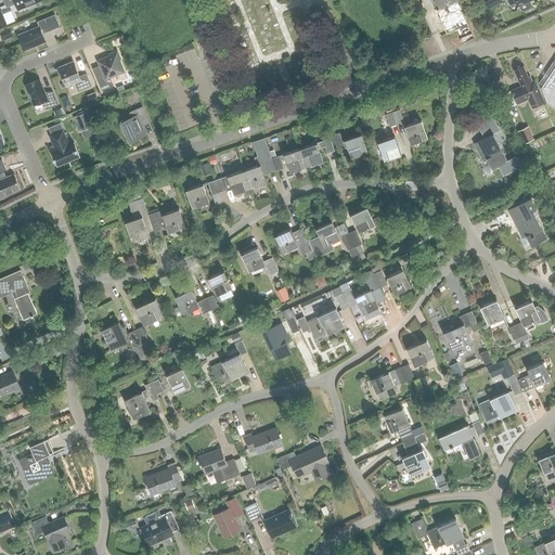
[(26,7),(26,4),(37,0),(3,0),(5,4),(14,1),(17,9),(20,8),(20,9),(26,7)]
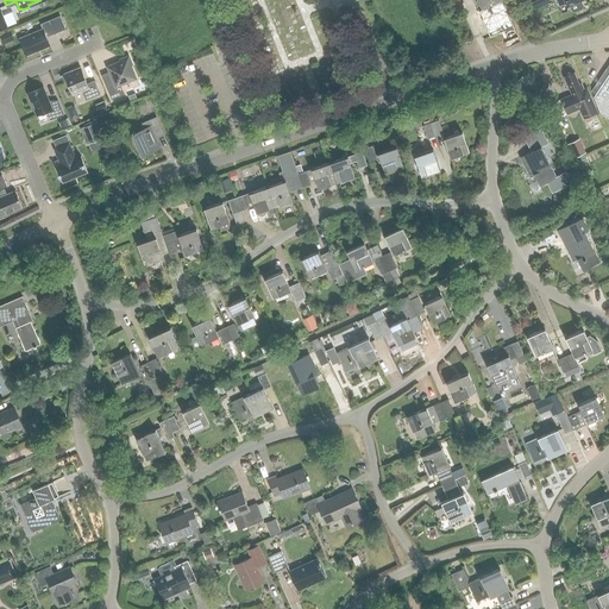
[(473,0),(476,0),(482,11),(498,4),(496,0),(471,0),(472,0),(473,0)]
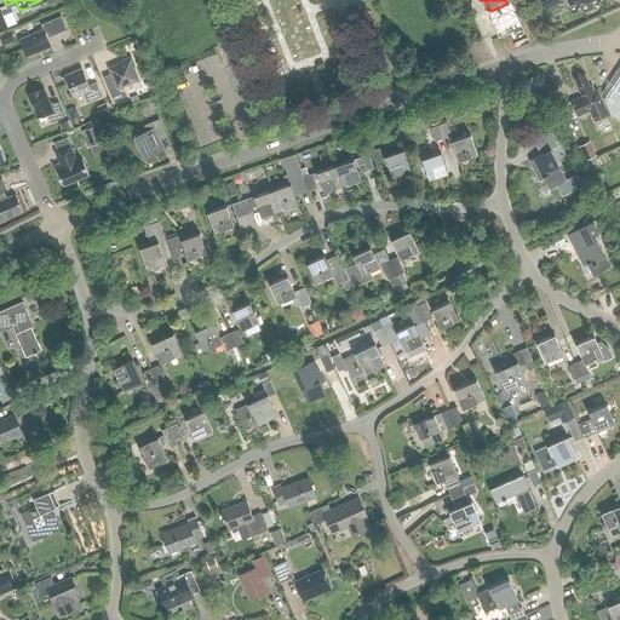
[(566,0),(569,5),(575,3),(578,7),(579,6),(581,11),(585,12),(592,9),(592,6),(591,1),(592,0),(566,0)]
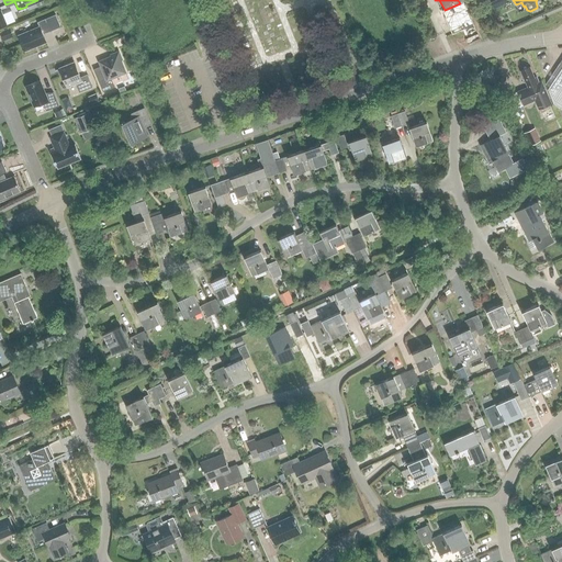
[(463,1),(460,3),(445,10),(441,11),(452,35),(464,29),(467,35),(476,30),(471,19),(463,1)]
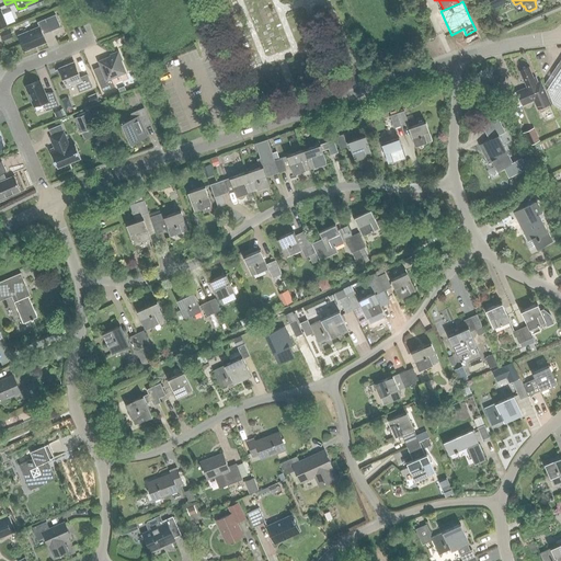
[(38,27),(18,35),(24,50),(45,42),(43,34),(60,26),(55,14),(37,22),(38,27)]
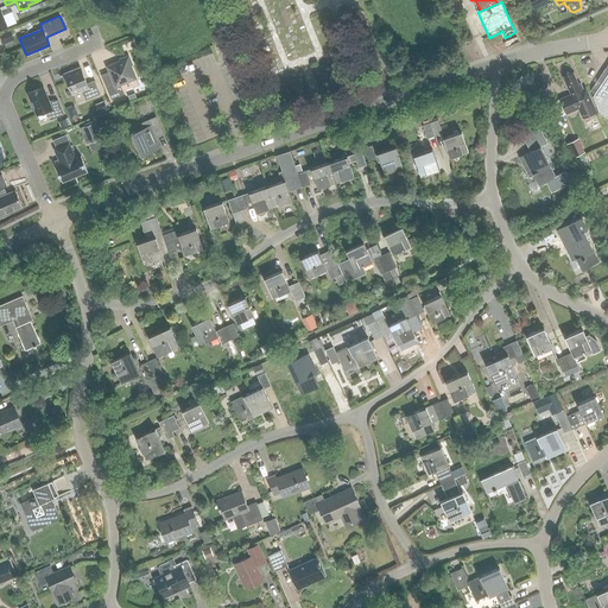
[(101,75),(108,93),(111,99),(124,94),(120,84),(135,78),(131,65),(132,64),(128,56),(119,59),(120,61),(106,67),(108,71),(101,75)]
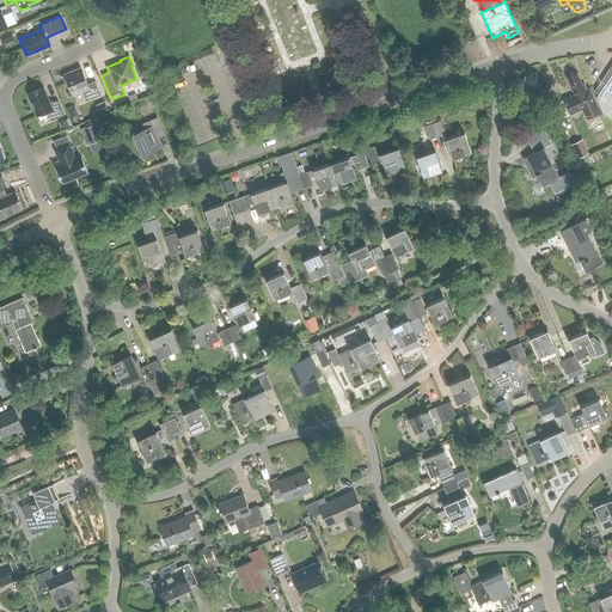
[(87,84),(80,68),(65,74),(73,95),(81,91),(86,101),(101,95),(95,81),(87,84)]
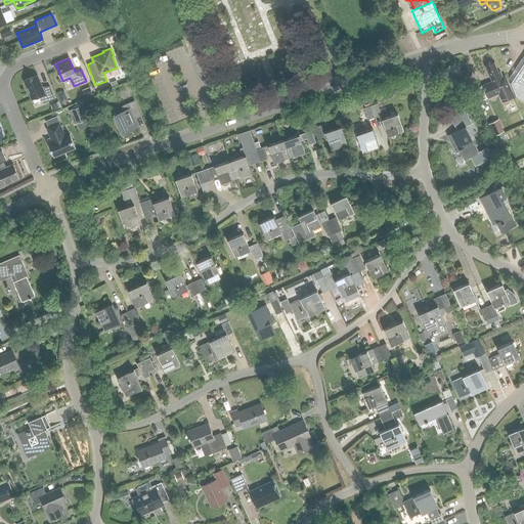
[(500,99),(505,100),(511,97),(513,94),(505,76),(501,77),(499,72),(498,73),(493,62),(485,66),(492,81),(482,86),(488,98),(498,94),(500,99)]
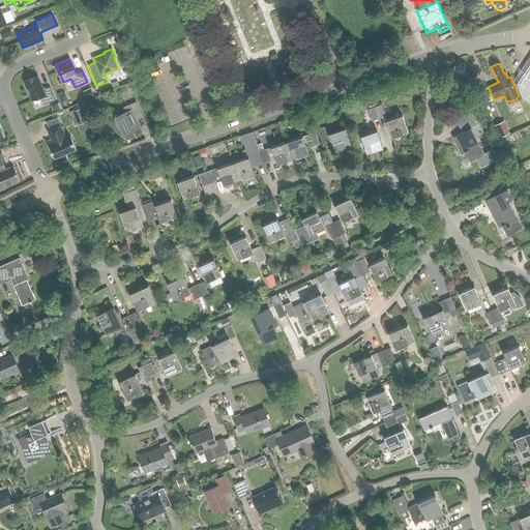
[(529,63),(517,84),(522,98),(529,104),(529,63)]
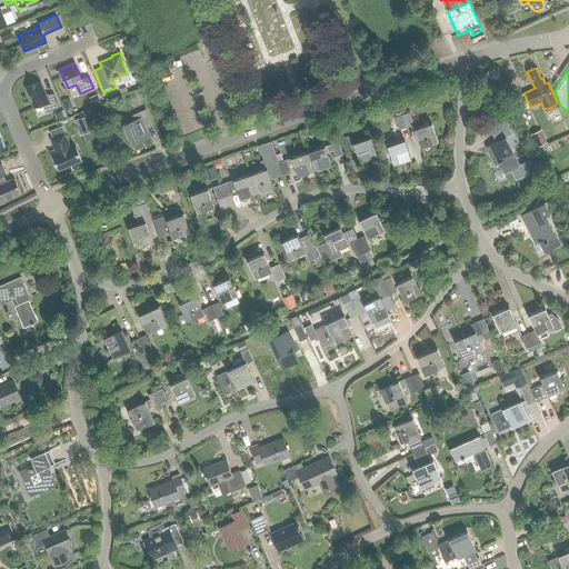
[(26,87),(35,108),(43,103),(47,112),(59,107),(53,93),(47,97),(40,81),(26,87)]
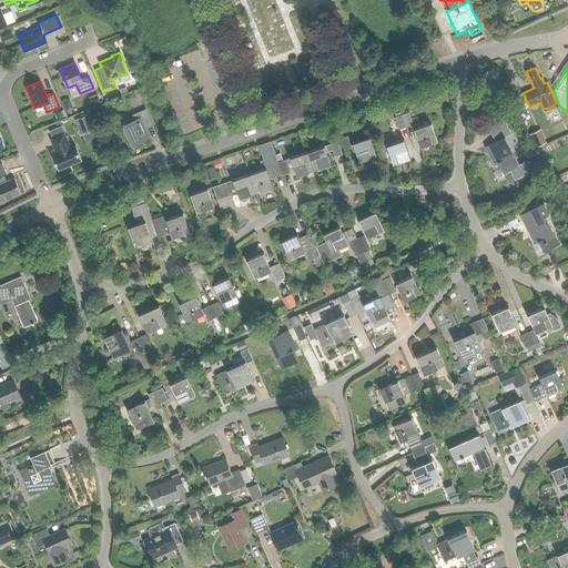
[(98,94),(91,98),(94,105),(101,102),(98,94)]
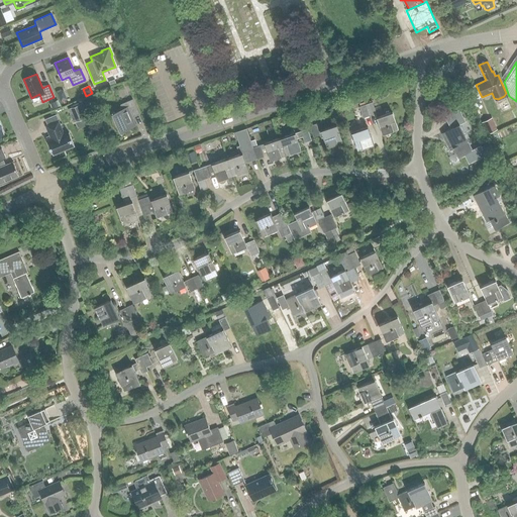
[(134,124),(131,117),(139,114),(132,99),(124,102),(120,104),(120,110),(113,114),(112,111),(112,112),(121,133),(122,133),(121,131),(136,124),(135,123),(134,124)]
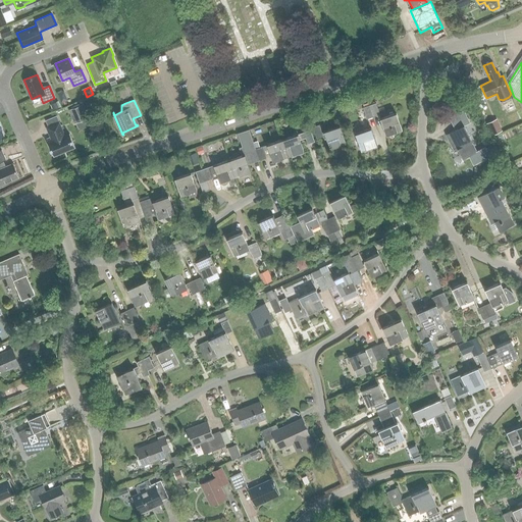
[(359,100),(354,102),(356,110),(362,108),(359,100)]
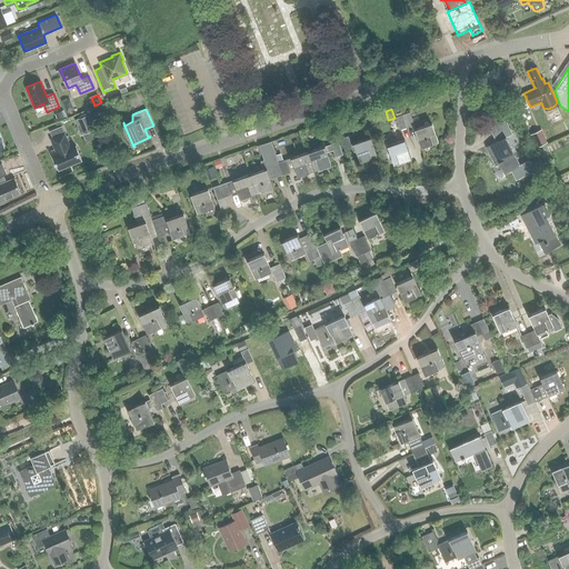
[(402,115),(407,127),(413,125),(409,112),(402,115)]
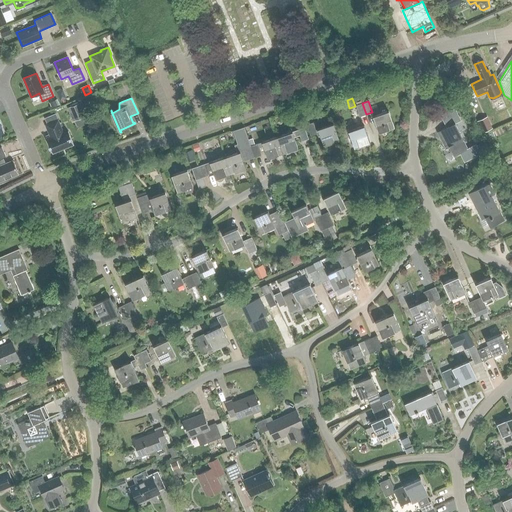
[(67,108),(73,122),(84,117),(83,116),(85,116),(80,104),(78,104),(78,103),(67,108)]
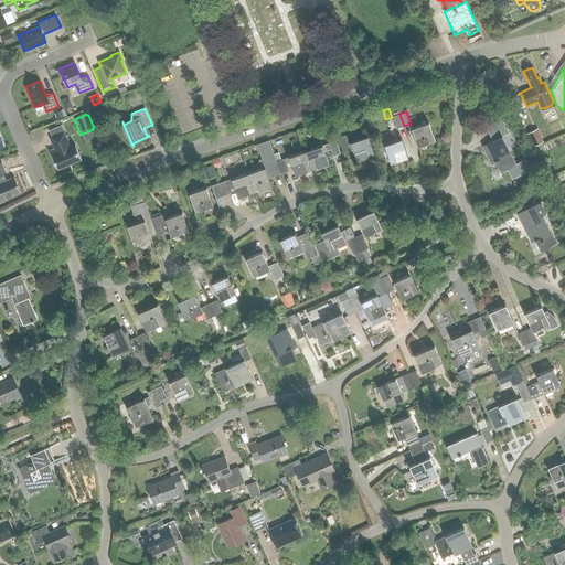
[(404,126),(400,114),(392,116),(396,129),(404,126)]
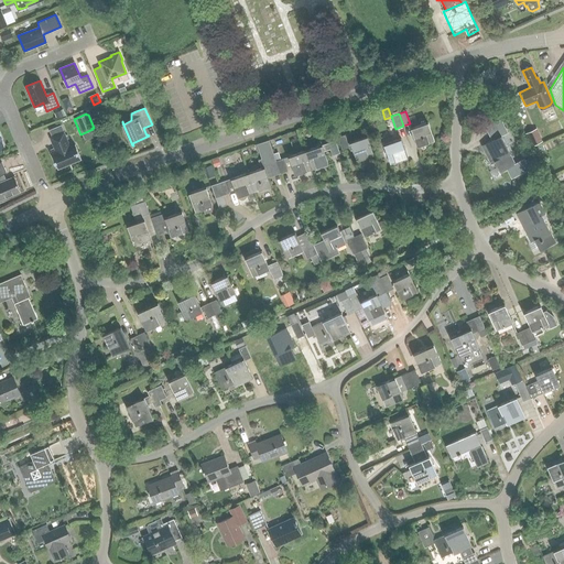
[(491,140),(485,143),(490,154),(487,156),(490,163),(494,161),(499,172),(507,169),(510,166),(514,176),(529,170),(523,159),(514,163),(501,136),(508,132),(501,119),(485,128),(491,140)]
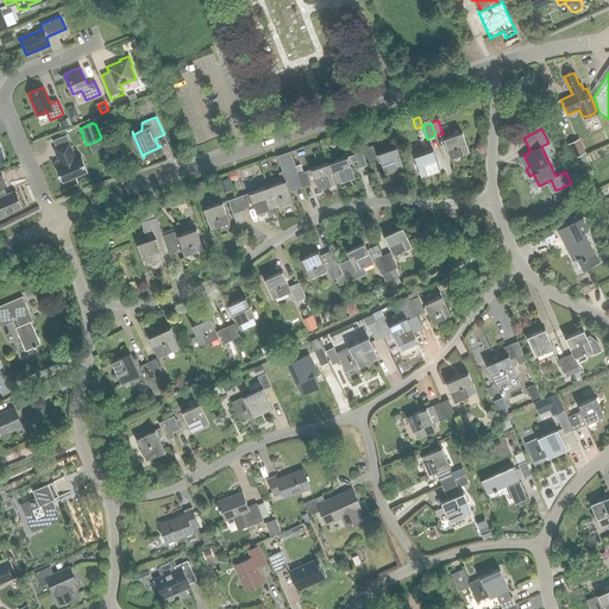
[(444,138),(451,158),(469,152),(462,132),(444,138)]
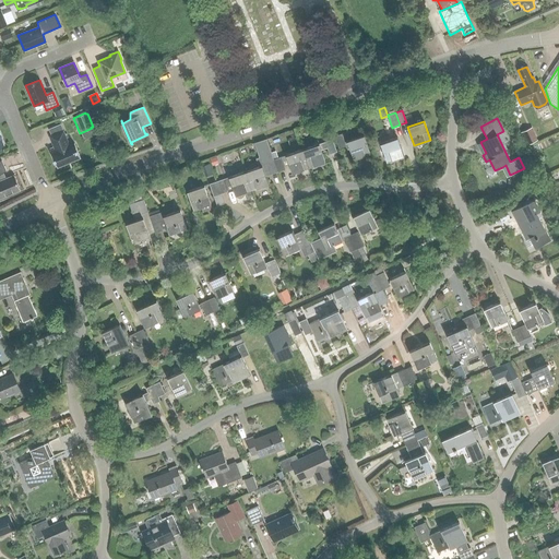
[(537,140),(532,127),(520,132),(526,145),(537,140)]
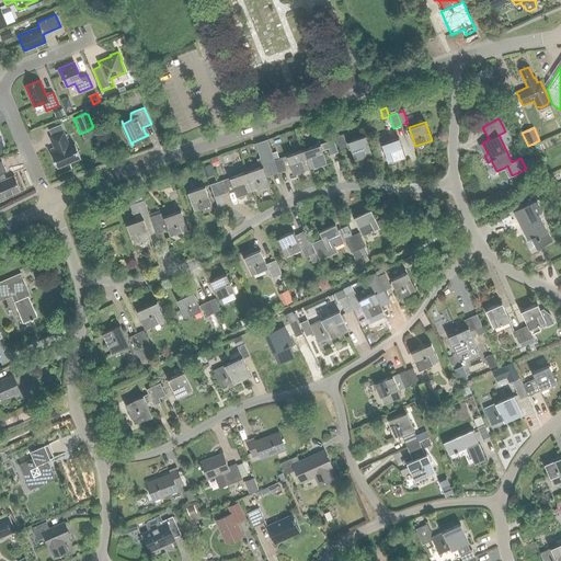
[(69,146),(64,130),(49,137),(54,147),(49,149),(57,168),(80,158),(75,144),(69,146)]
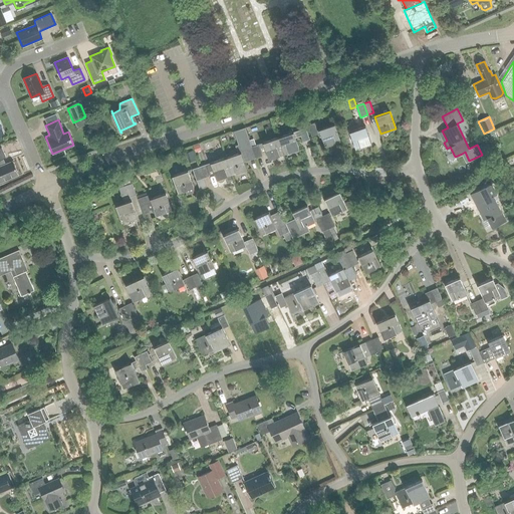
[(307,125),(311,137),(318,135),(314,122),(307,125)]
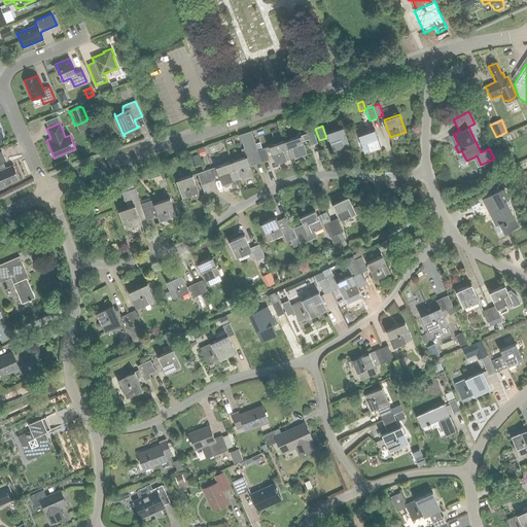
[(326,133),(332,150),(349,145),(343,128),(326,133)]
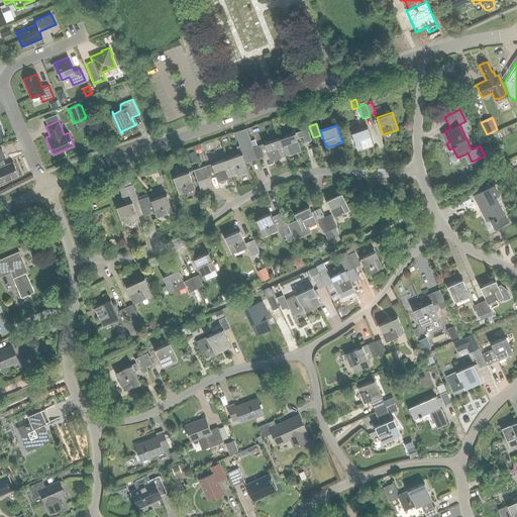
[(351,132),(357,149),(373,144),(367,127),(351,132)]
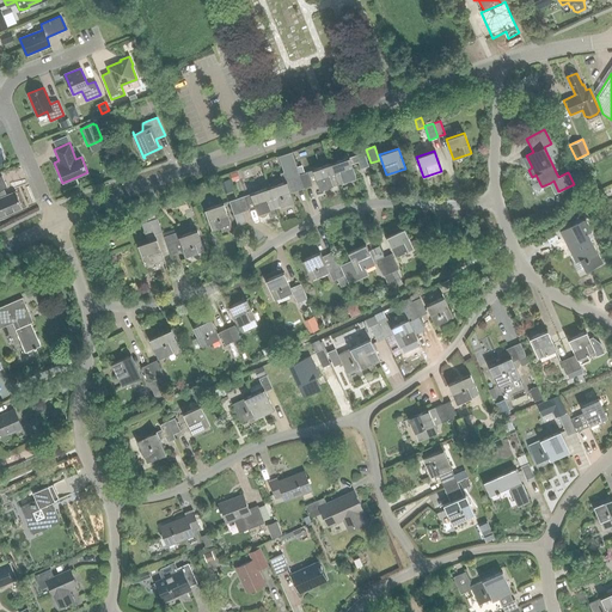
[(282,183),(268,188),(275,208),(293,202),(291,193),(288,188),(294,187),(292,177),(299,175),(292,152),(282,155),(289,176),(281,178),(282,183)]
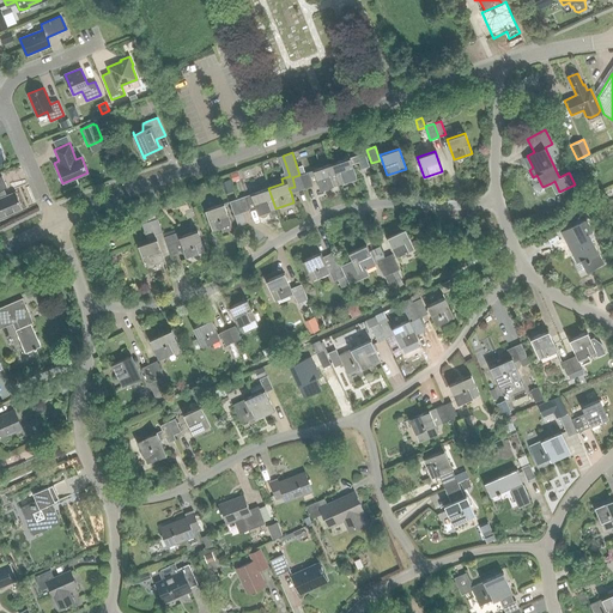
[(364,152),(357,156),(358,163),(360,169),(369,167),(364,152)]
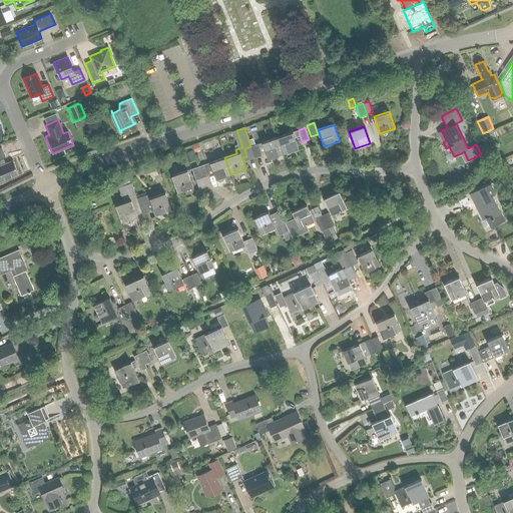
[(293,132),(278,137),(283,154),(299,149),(295,137),(300,136),(299,130),(293,132)]
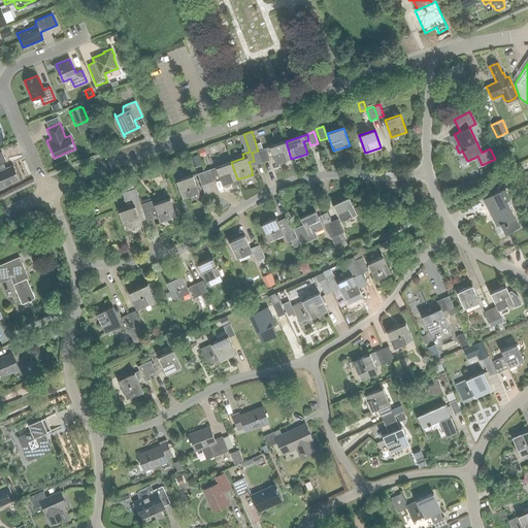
[(286,141),(270,146),(273,156),(275,164),(291,159),(286,141)]
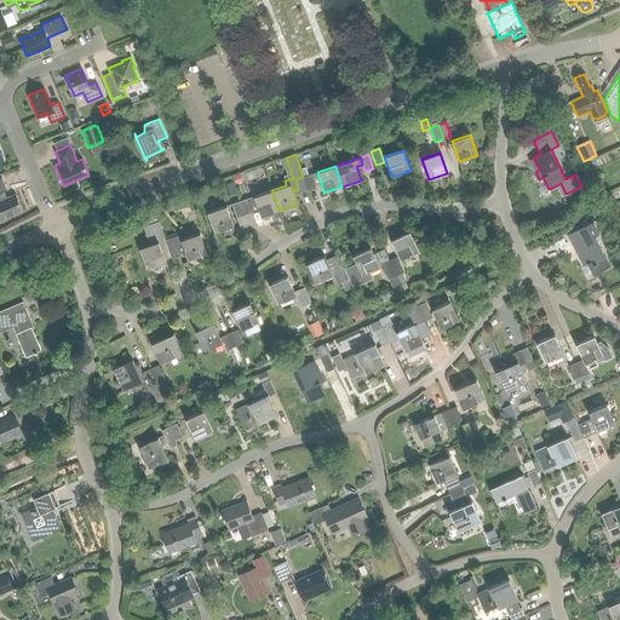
[(303,177),(308,190),(316,188),(311,174),(303,177)]
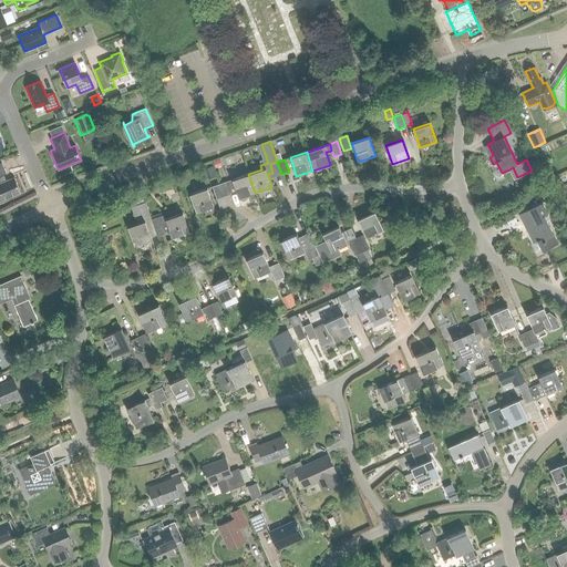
[(277,162),(270,164),(272,173),(275,177),(281,174),(277,162)]
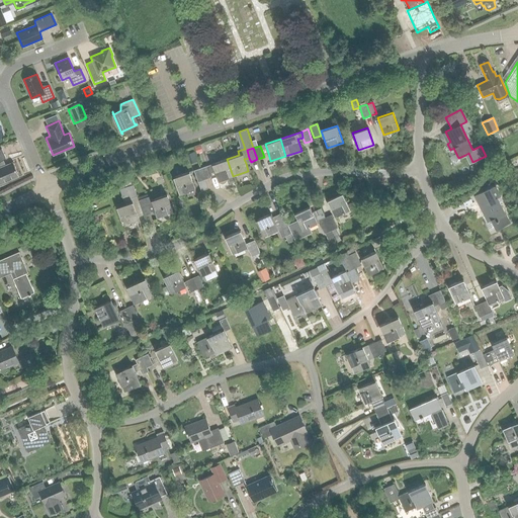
[(1,149),(0,149),(0,183),(19,176),(13,162),(4,166),(2,160),(5,159),(1,149)]
